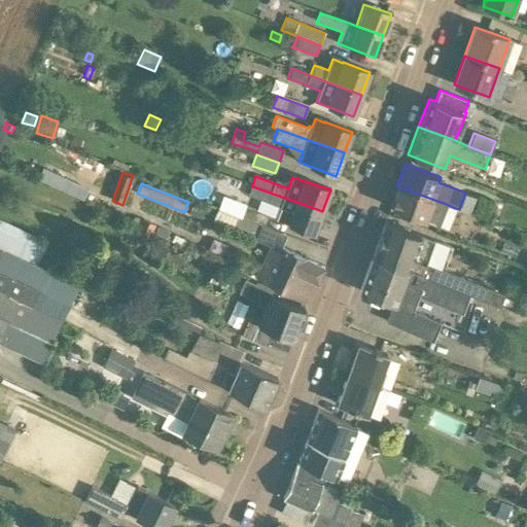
[(252,186),(248,197),(260,201),(256,212),(262,214),(268,216),(275,218),(275,219),(313,234),(322,211),(252,186)]
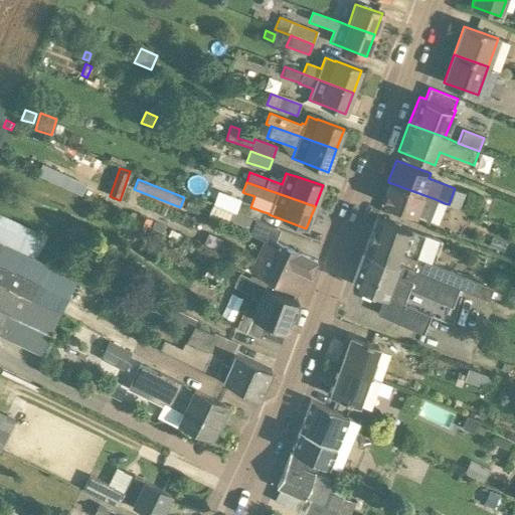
[(388,182),(380,203),(381,203),(427,220),(436,199),(388,182)]
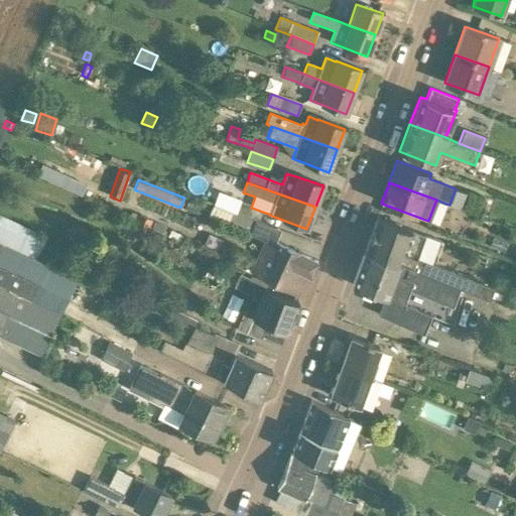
[(219,189),(214,205),(235,213),(241,198),(219,189)]
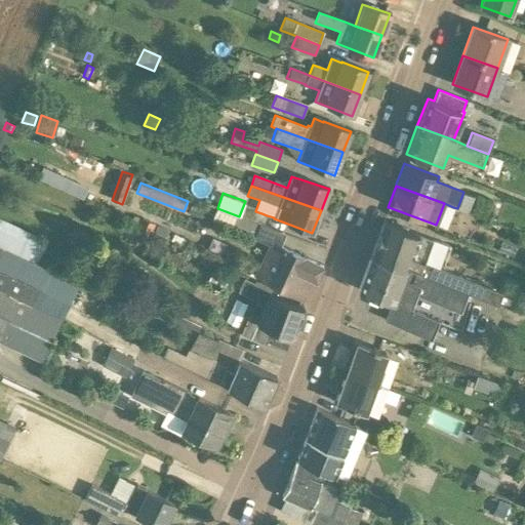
[(244,207),(240,217),(258,225),(264,227),(267,216),(267,215),(261,213),(255,211),(244,207)]
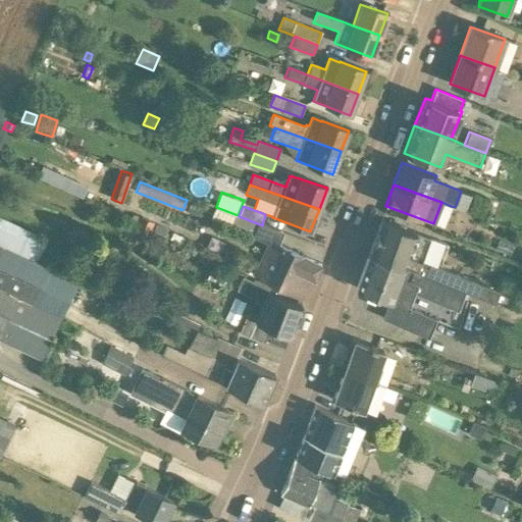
[(235,215),(230,225),(254,233),(257,223),(239,216),(235,215)]
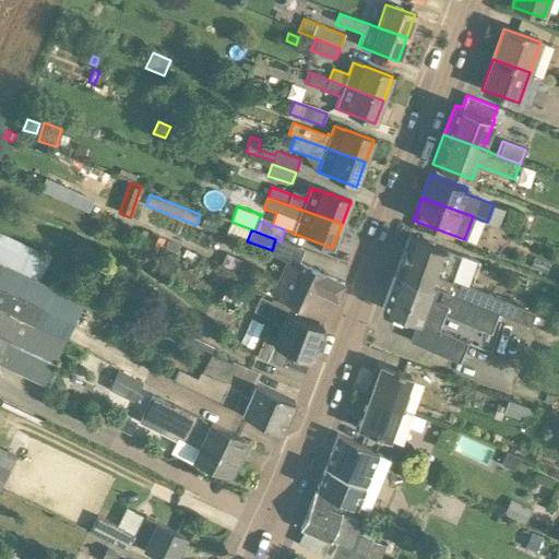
[(165,238),(150,232),(145,240),(143,248),(158,254),(165,238)]
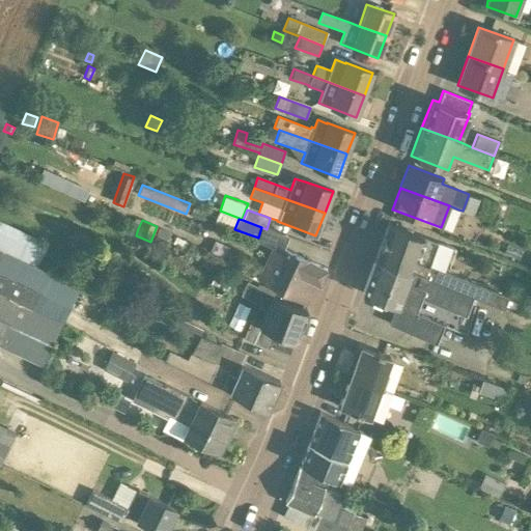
[(388,224),(375,258),(472,296),(502,307),(503,307),(503,306),(516,311),(519,304),(506,299),(507,297),(444,271),(452,248),(438,243),(388,224)]
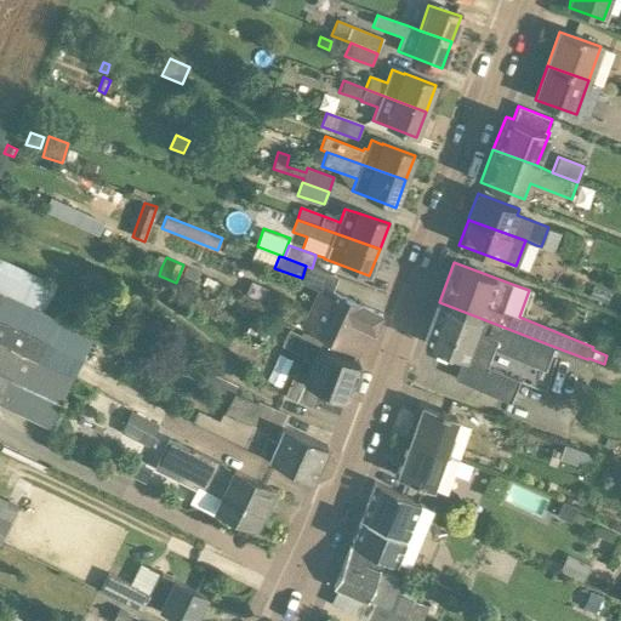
[(187,266),(182,275),(195,283),(200,273),(187,266)]
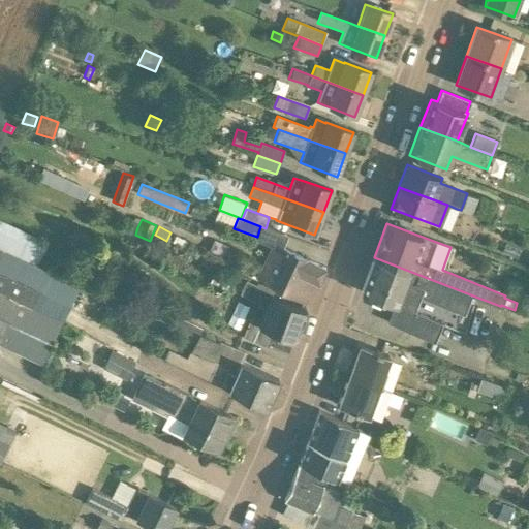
[(318,283),(325,269),(272,244),(255,279),(303,303),(313,280),(318,283)]
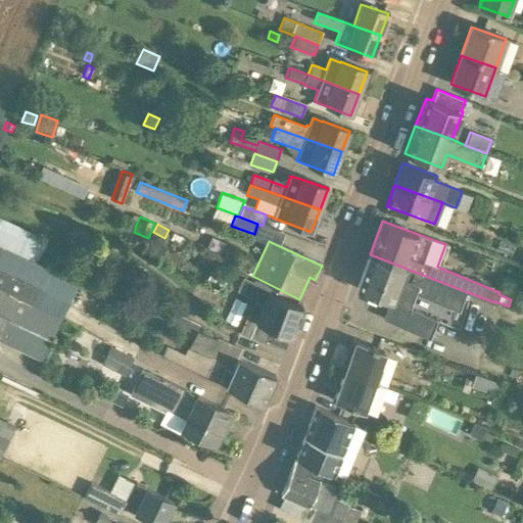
[(0,341),(34,358),(42,361),(46,353),(61,320),(79,283),(48,268),(37,264),(35,263),(0,246),(0,341)]
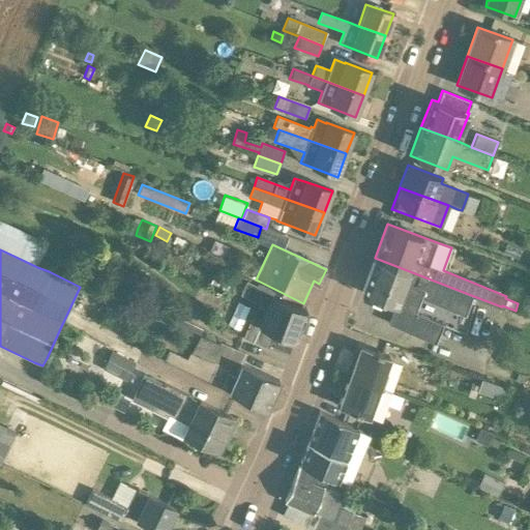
[(365,284),(361,293),(394,305),(387,323),(435,342),(441,324),(441,323),(447,308),(464,315),(471,295),(375,258),(365,284)]
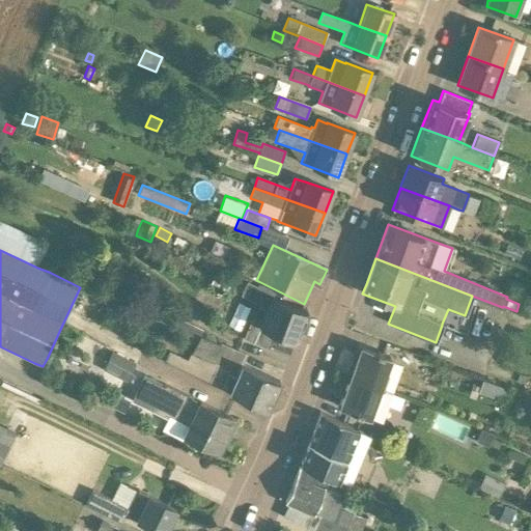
[(246,282),(240,296),(266,308),(259,322),(251,318),(243,339),(264,348),(272,333),(294,342),(307,310),(272,294),(246,282)]
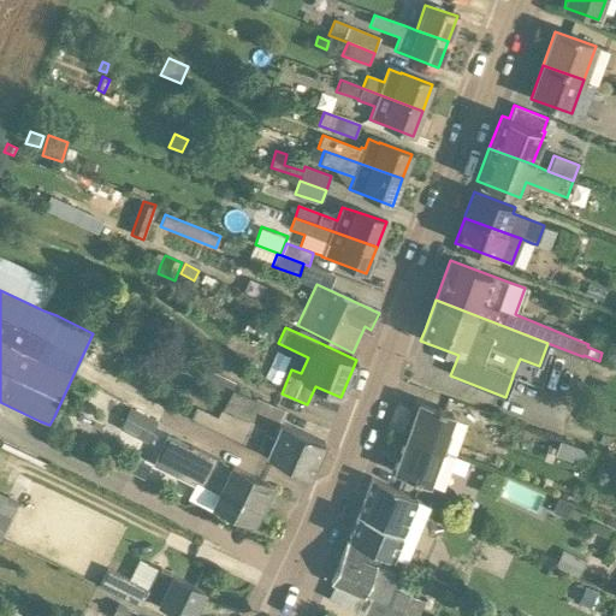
[(232,389),(236,383),(202,368),(197,379),(212,385),(227,392),(230,388),(232,389)]
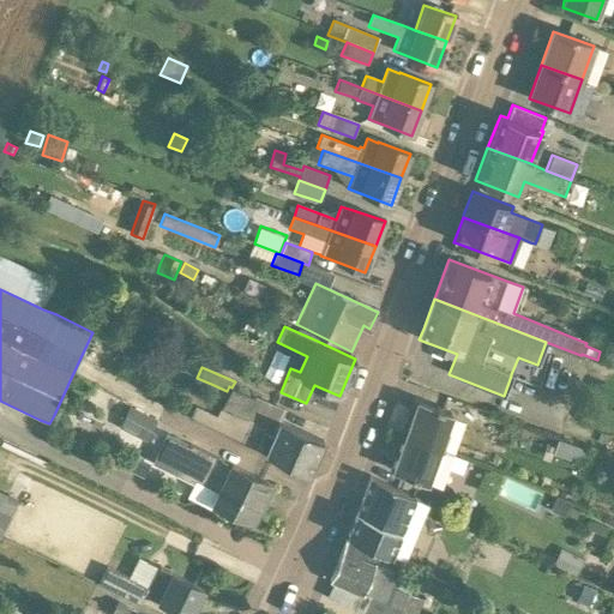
[(196,407),(190,420),(265,452),(264,455),(308,474),(323,441),(278,421),(283,411),(283,410),(257,398),(232,387),(229,386),(227,391),(211,384),(208,391),(224,398),(220,409),(216,416),(196,407)]
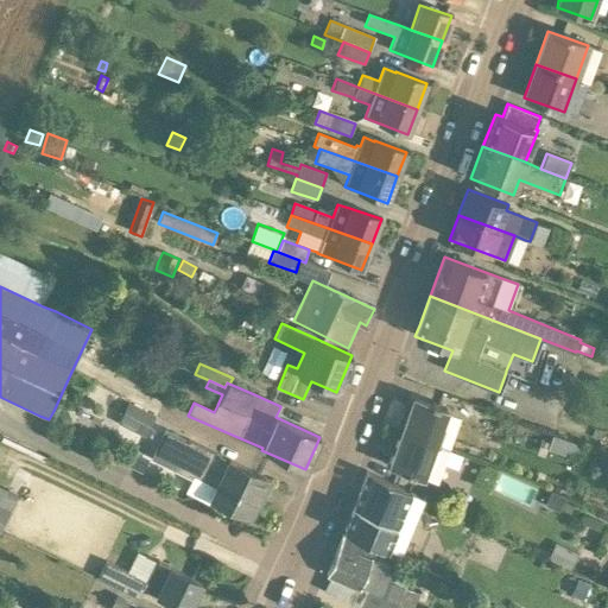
[(400,430),(449,448),(458,420),(461,415),(448,410),(410,396),(410,398),(412,398),(400,430)]
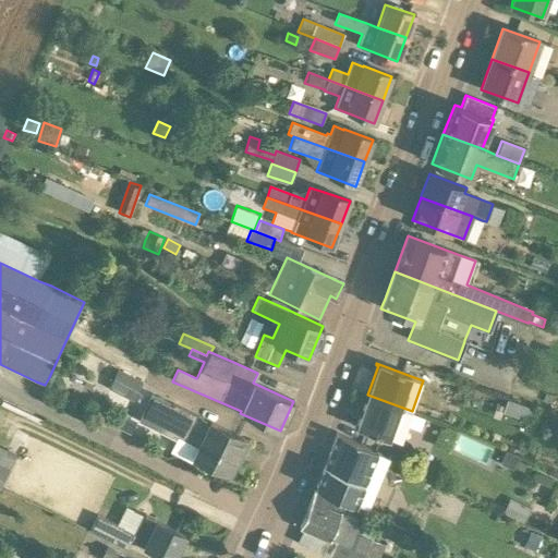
[(143,383),(118,370),(108,388),(133,401),(143,383)]
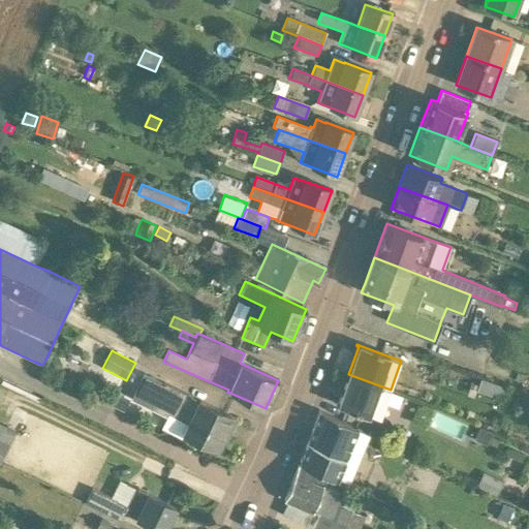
[(336,402),(335,403),(369,415),(370,410),(382,415),(391,390),(348,374),(338,403),(336,402)]
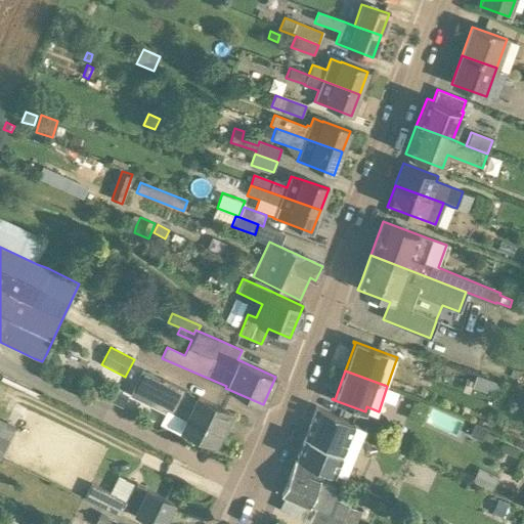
[(477,376),(473,388),(500,397),(505,385),(477,376)]
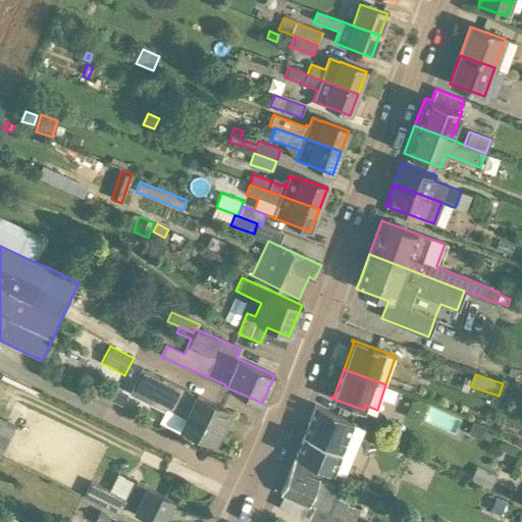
[(195,401),(188,397),(190,393),(160,378),(149,403),(148,404),(163,411),(159,421),(179,431),(181,427),(213,444),(228,414),(197,398),(195,401)]
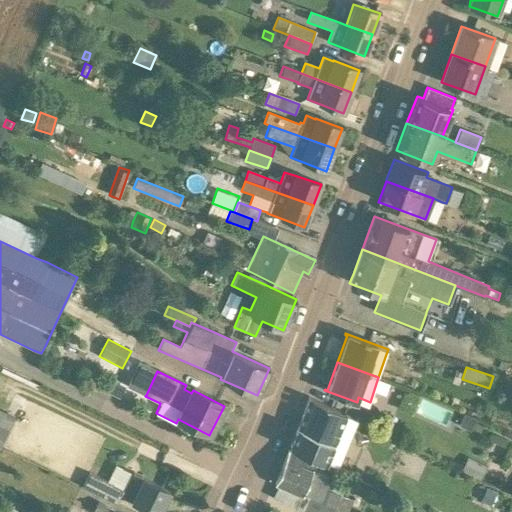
[(308,397),(290,446),(326,464),(346,415),(308,397)]
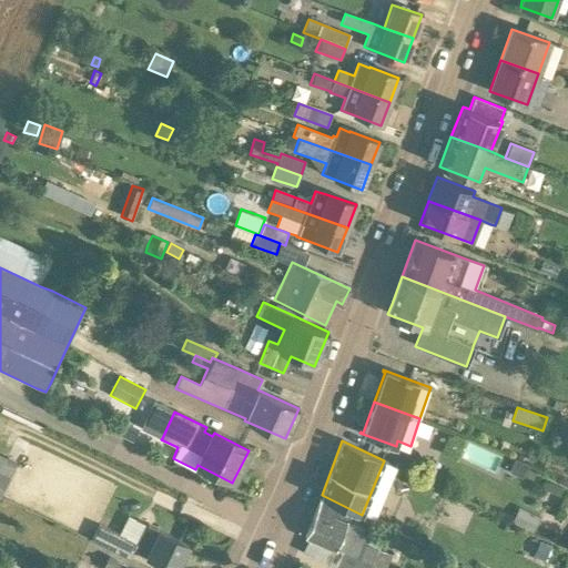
[(8,458),(1,473),(0,473),(0,496),(9,477),(17,463),(8,458)]
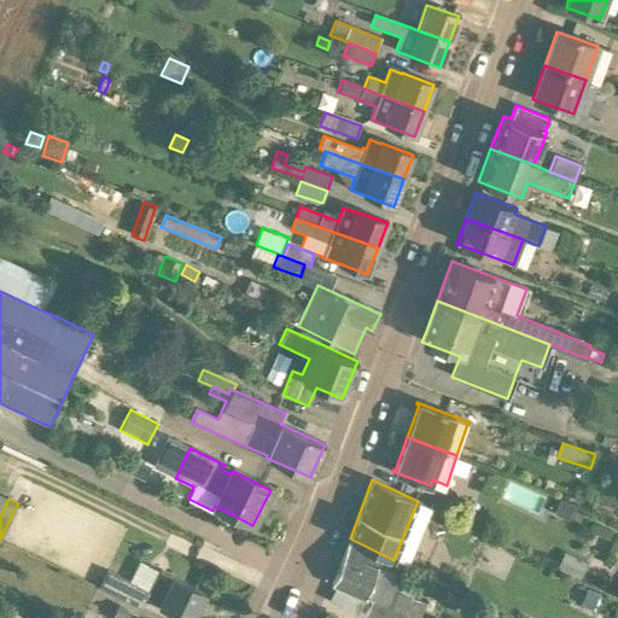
[(573,506),(559,500),(553,513),(567,520),(573,506)]
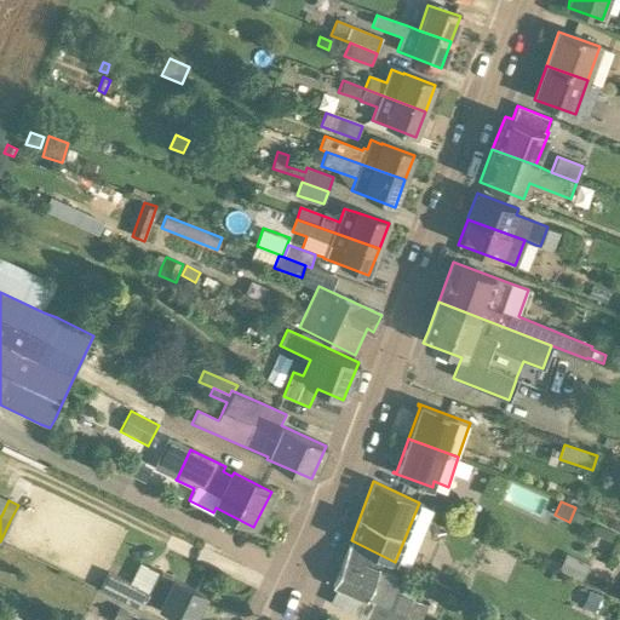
[(348,545),(332,586),(338,587),(369,602),(362,619),(365,619),(420,619),(428,604),(413,598),(396,592),(402,577),(395,573),(379,566),(383,561),(368,555),(357,549),(348,545)]
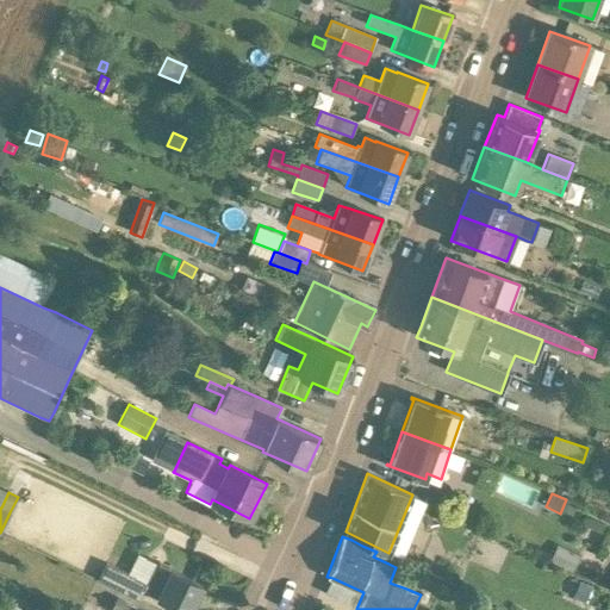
[(549,562),(572,572),(579,555),(556,546),(549,562)]
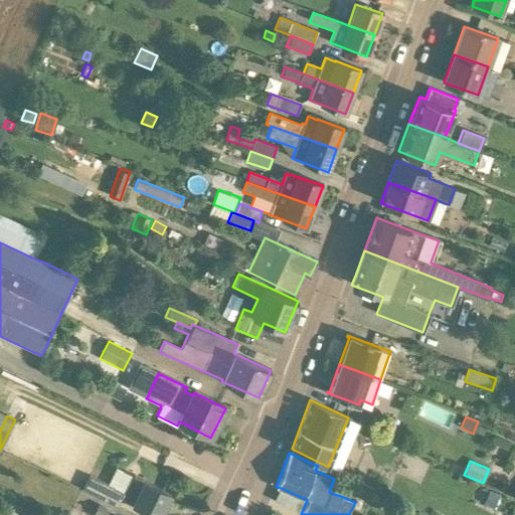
[(124,493),(89,476),(81,490),(117,508),(121,499),(153,514),(160,514),(171,495),(143,481),(142,482),(132,477),(124,493)]
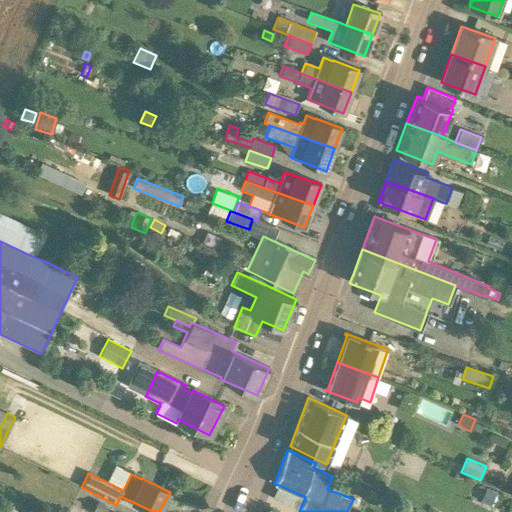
[(496,492),(486,488),(480,501),(490,506),(496,492)]
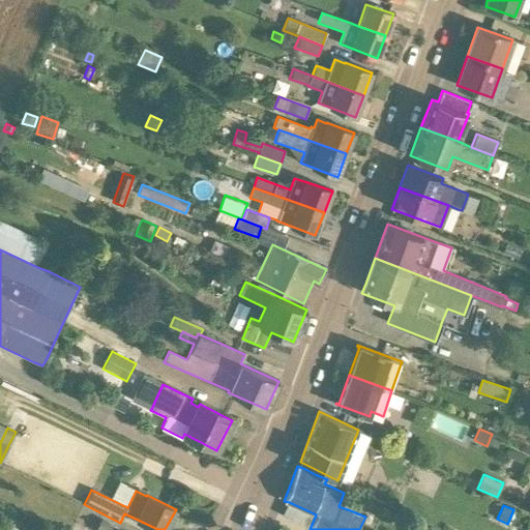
[(31,514),(19,509),(13,520),(26,526),(31,514)]
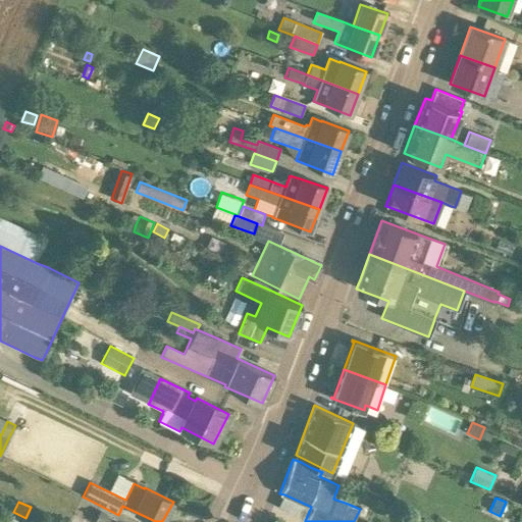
[(119,521),(100,511),(94,521),(119,521)]
